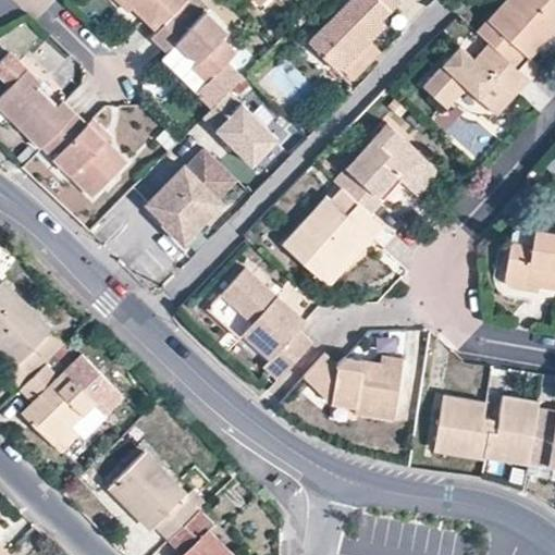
[(115,0),(124,9),(131,3),(127,0),(115,0)]
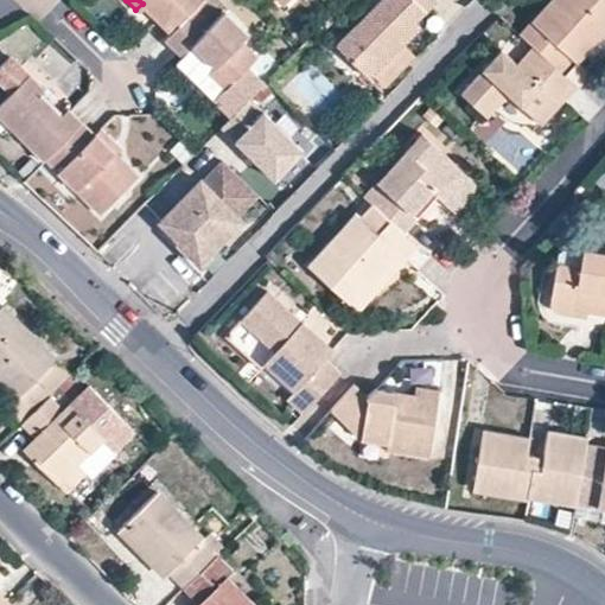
[(139,0),(142,4),(166,29),(189,7),(195,0),(139,0)]
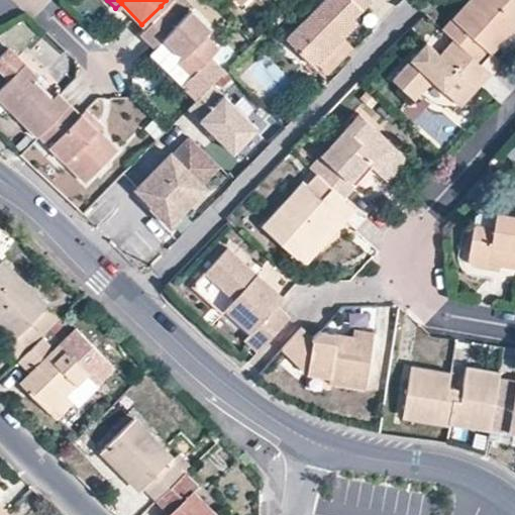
[(343,36),(358,21),(354,17),(373,0),(322,0),(287,36),(315,65),(318,61),(343,36)]
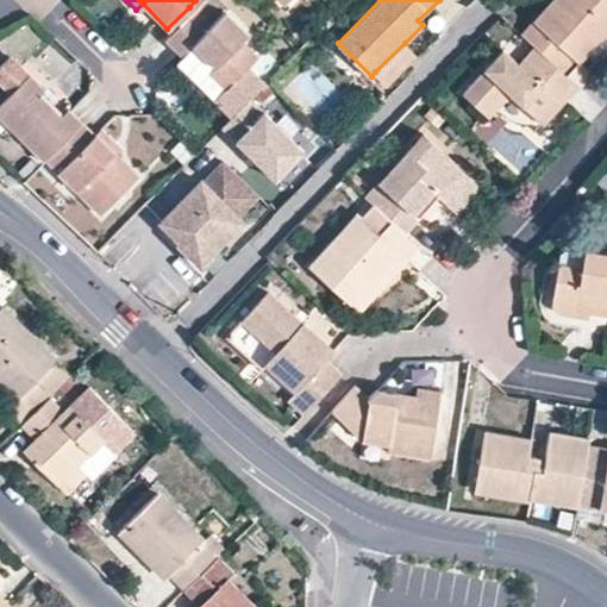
[(555,0),(523,36),(537,48),(567,75),(580,61),(606,30),(606,0),(555,0)]
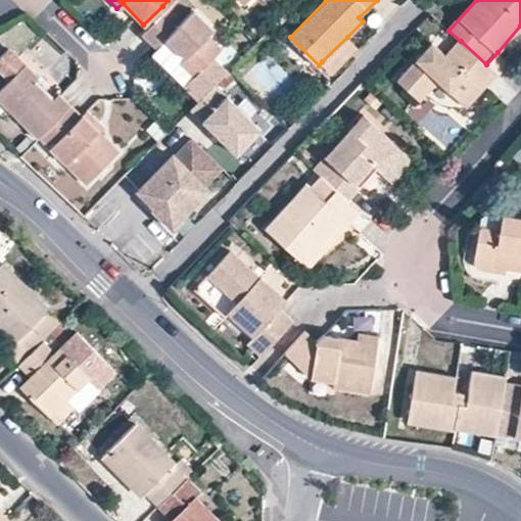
[(138,30),(154,47),(164,38),(181,55),(177,59),(191,75),(210,56),(219,48),(204,33),(209,29),(189,7),(176,20),(162,6),(143,25),(138,30)]
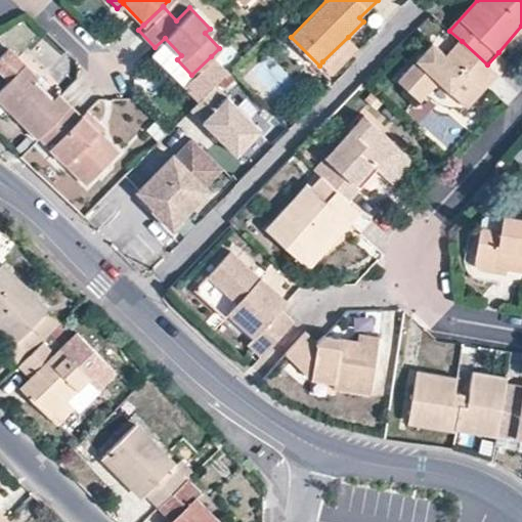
[(333,72),(358,46),(348,37),(322,61),(333,72)]
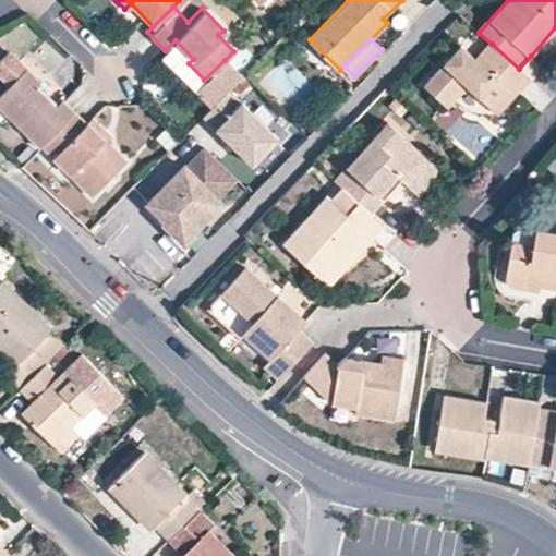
[(519,69),(492,44),(476,60),(462,47),(426,86),(447,105),(466,84),(499,116),(532,81),(519,69)]
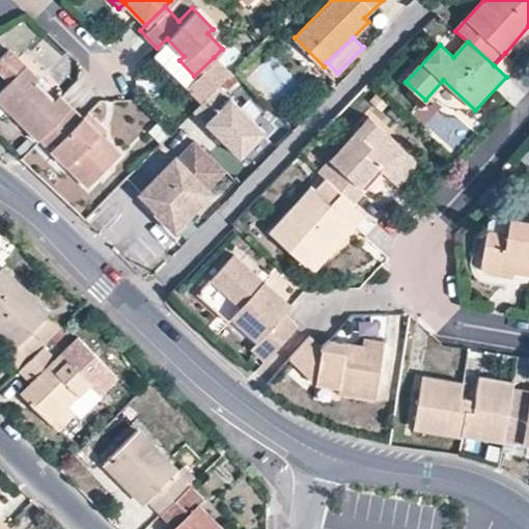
[(0,72),(6,78),(23,62),(6,45),(0,52),(0,72)]
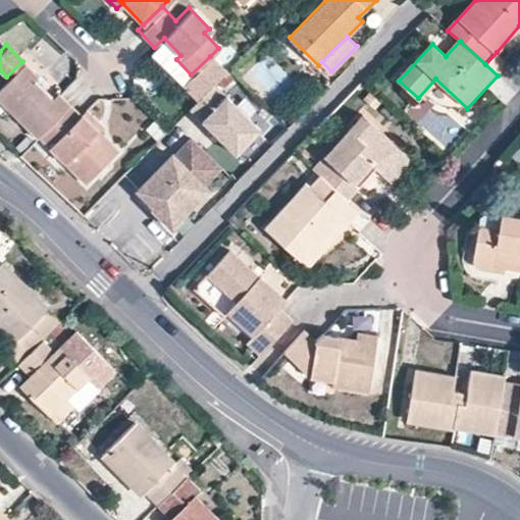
[(498,75),(509,63),(497,52),(485,64),(498,75)]
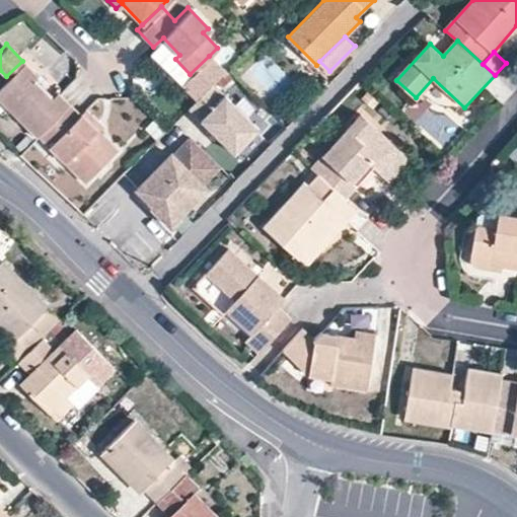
[(223,70),(209,56),(190,74),(179,84),(194,98),(212,80),(223,70)]
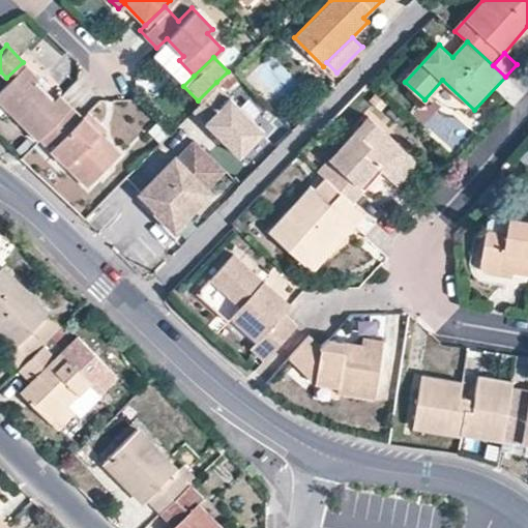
[(6,78),(0,84),(0,95),(37,134),(67,104),(57,92),(52,97),(33,79),(36,75),(23,62),(6,78)]
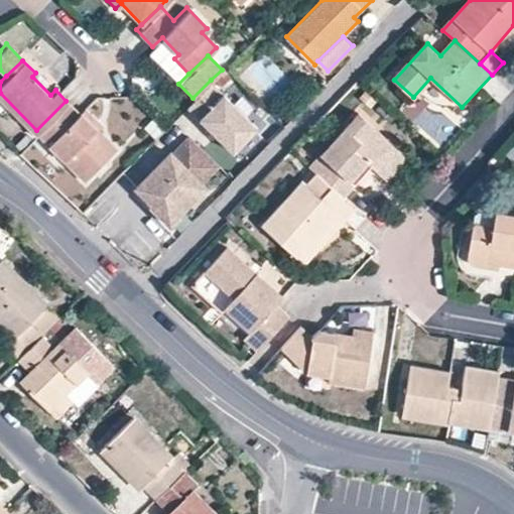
[(254,124),(211,80),(193,98),(185,105),(230,148),(254,124)]
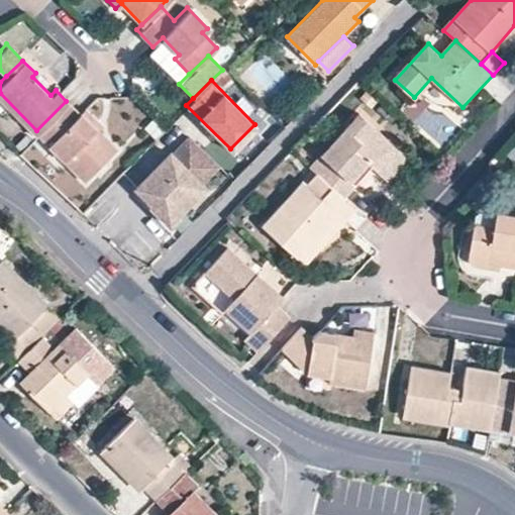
[(66,101),(36,130),(85,178),(115,148),(97,131),(78,113),(66,101)]
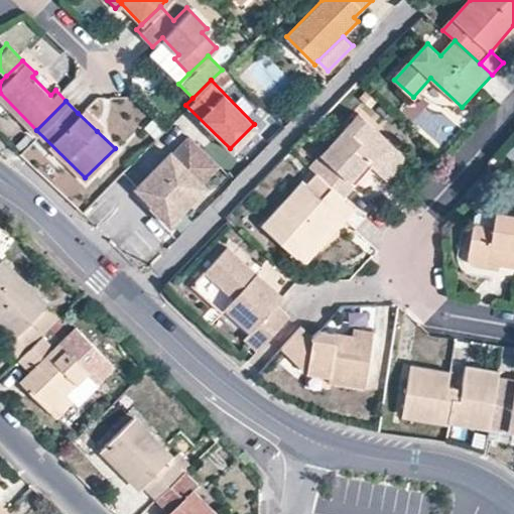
[(97,131),(102,125),(84,107),(78,113),(97,131)]
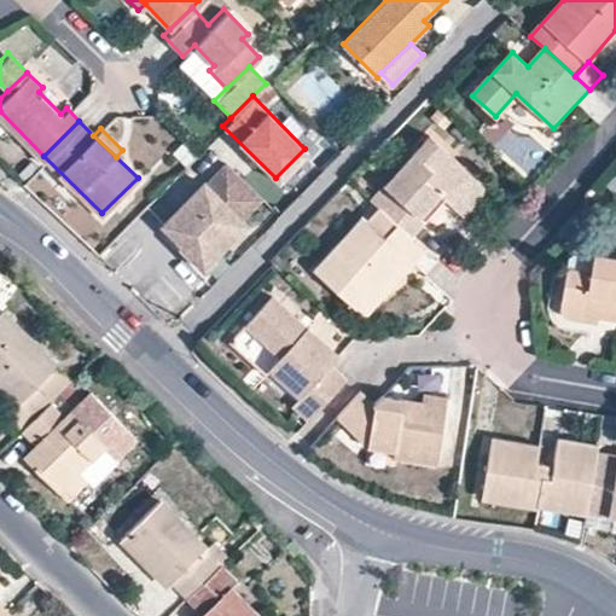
[(382,214),(408,239),(423,224),(416,216),(430,201),(426,196),(431,191),(436,195),(443,202),(453,211),(478,185),(460,168),(430,139),(370,203),(382,214)]
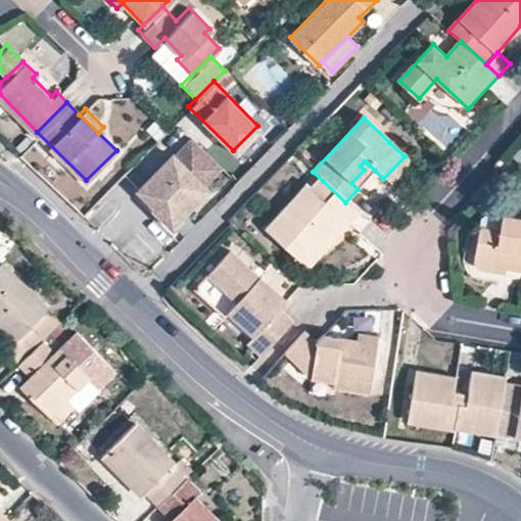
[(169,152),(136,185),(170,219),(203,186),(200,184),(219,166),(189,137),(171,155),(169,152)]
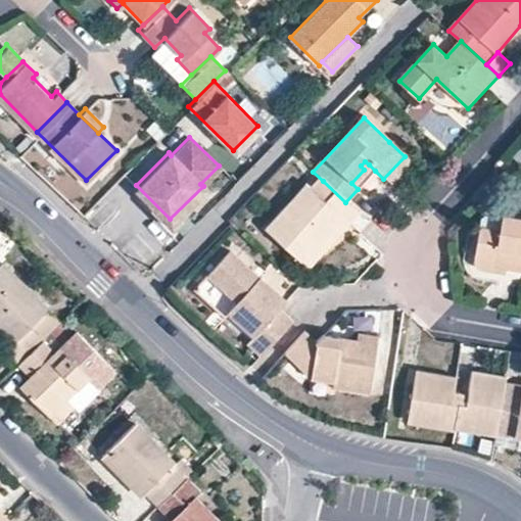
[(364,170),(351,183),(358,189),(375,171),(369,164),(365,161),(361,166),(364,170)]
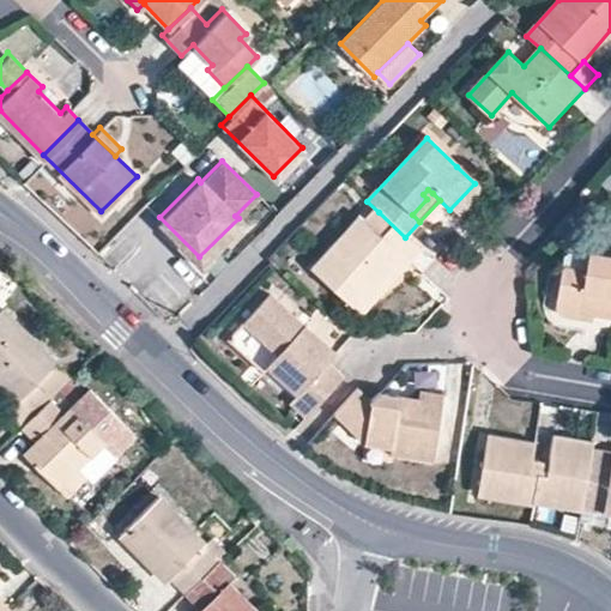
[(316,274),(354,308),(395,264),(401,268),(419,250),(405,237),(379,212),(367,225),(364,223),(316,274)]
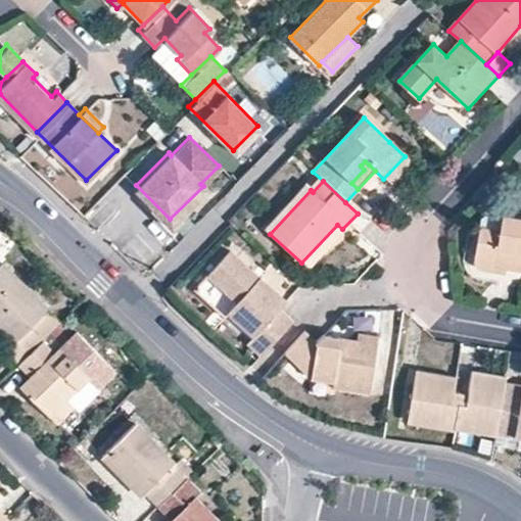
[(503,272),(505,259),(520,262),(520,219),(501,216),(499,229),(478,225),(471,266),(503,272)]
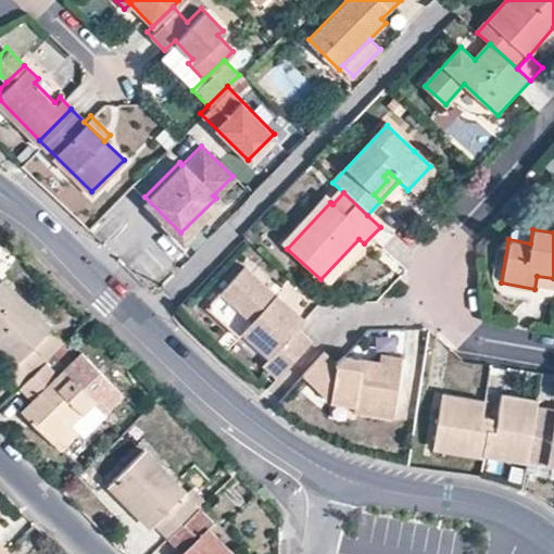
[(241,264),(214,292),(242,318),(236,325),(266,353),(259,361),(273,373),(274,372),(305,337),(292,325),(299,317),(241,264)]
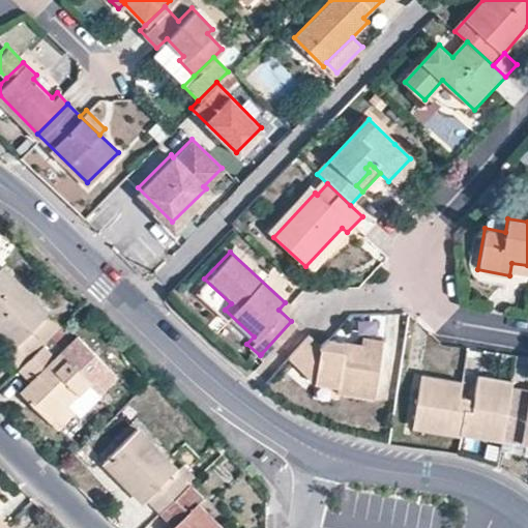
[(51,318),(53,316),(5,269),(0,273),(0,330),(19,350),(10,358),(23,371),(37,357),(48,347),(63,331),(51,318)]
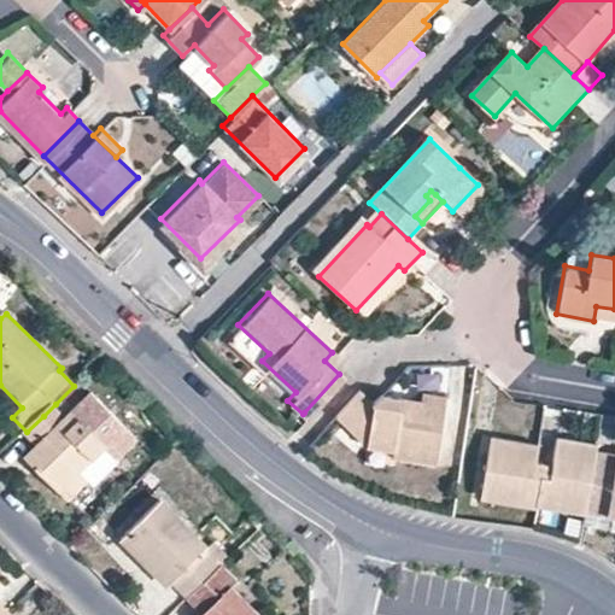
[(335,419),(367,447),(393,452),(393,457),(437,466),(446,398),(422,393),(420,403),(379,396),(370,405),(358,392),(335,419)]
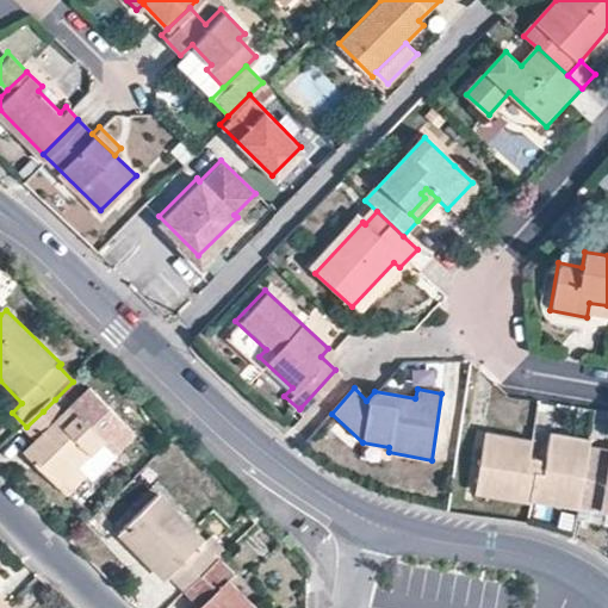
[(91,477),(84,470),(109,445),(119,456),(138,438),(90,389),(67,411),(55,399),(43,411),(26,427),(39,441),(28,452),(72,496),(91,477)]
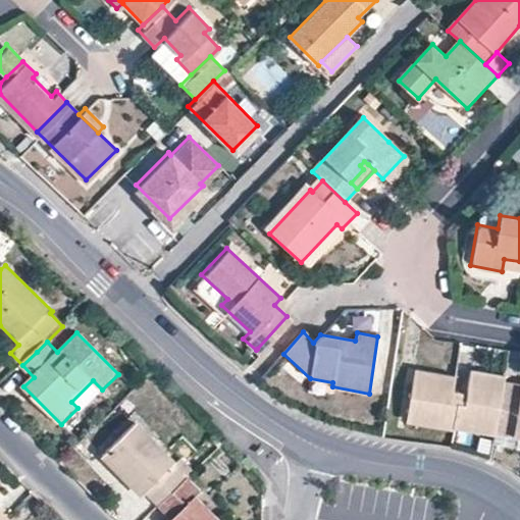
[(414,372),(407,416),(450,423),(451,421),(452,413),(500,420),(505,384),(506,379),(472,374),(471,385),(457,383),(457,378),(414,372)]
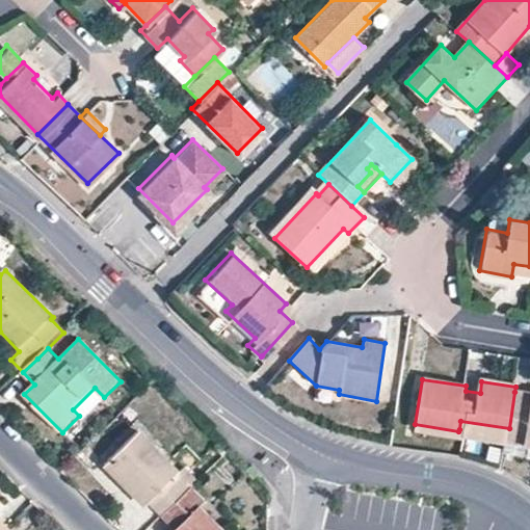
[(529,394),(514,392),(509,428),(508,436),(529,440),(529,394)]
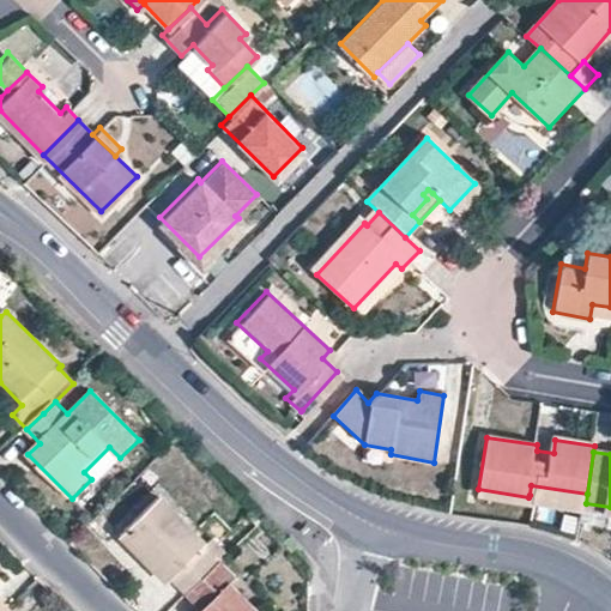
[(531,485),(530,495),(586,503),(587,494),(531,485)]
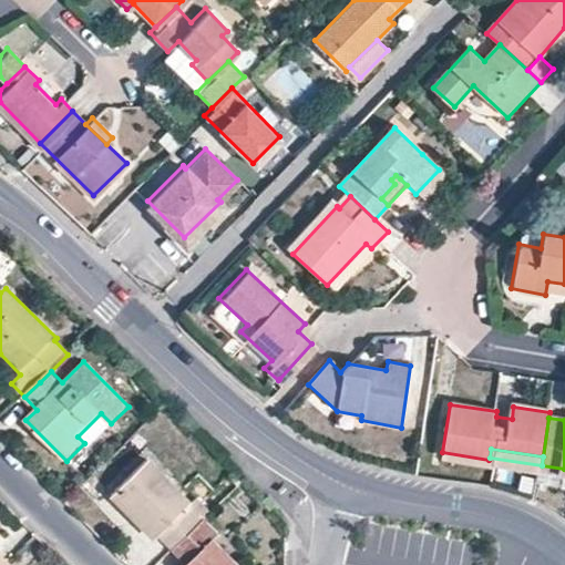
[(195,497),(189,503),(147,460),(112,494),(154,537),(158,532),(173,546),(202,519),(208,511),(195,497)]
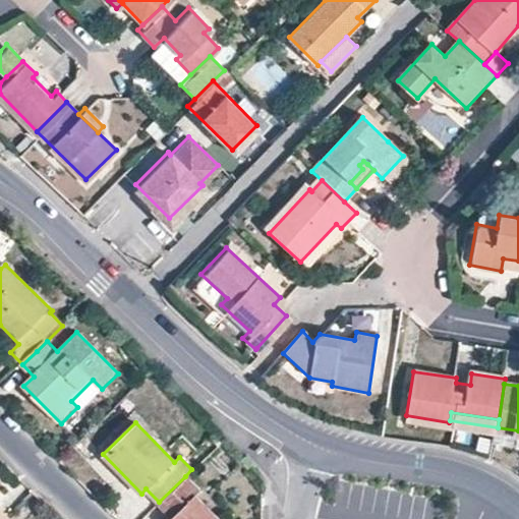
[(172,515),(167,518),(218,518),(193,495),(198,489),(185,476),(159,502),(172,515)]
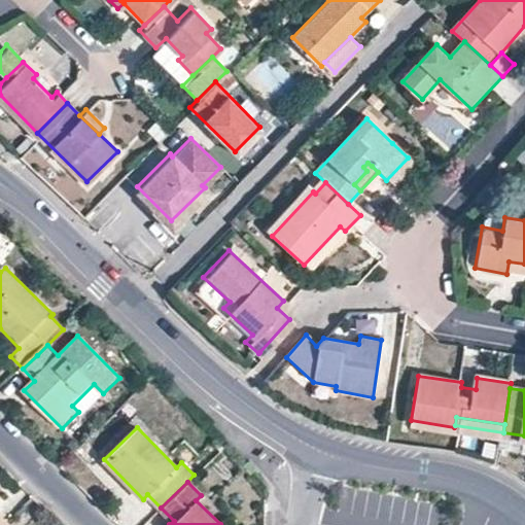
[(0,524),(7,524),(9,524),(0,514),(0,524)]
